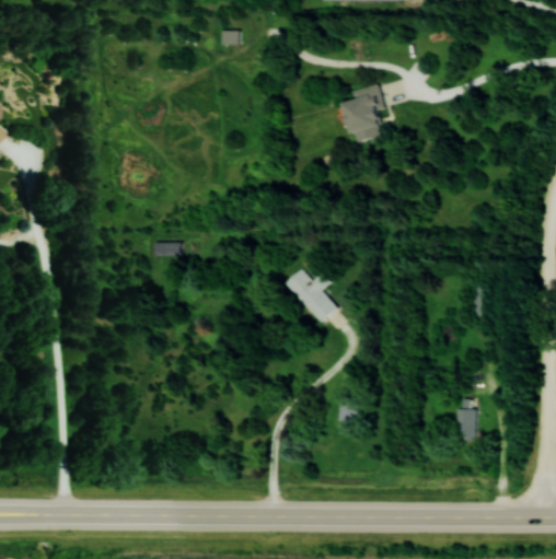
[(240,31),(223,31),(223,45),(240,45),(240,31)]
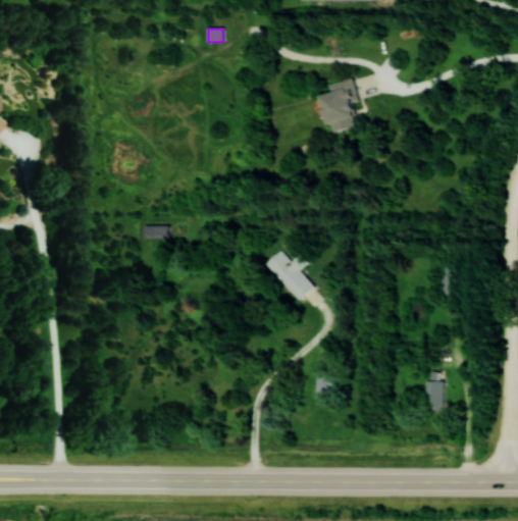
[(364,114),(353,79),(328,86),(331,94),(323,97),(335,135),(357,127),(354,117),(364,114)]
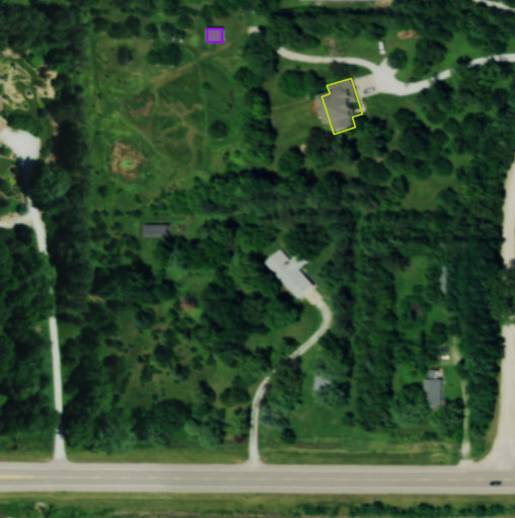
[(143,237),(167,237),(167,224),(143,225),(143,237)]
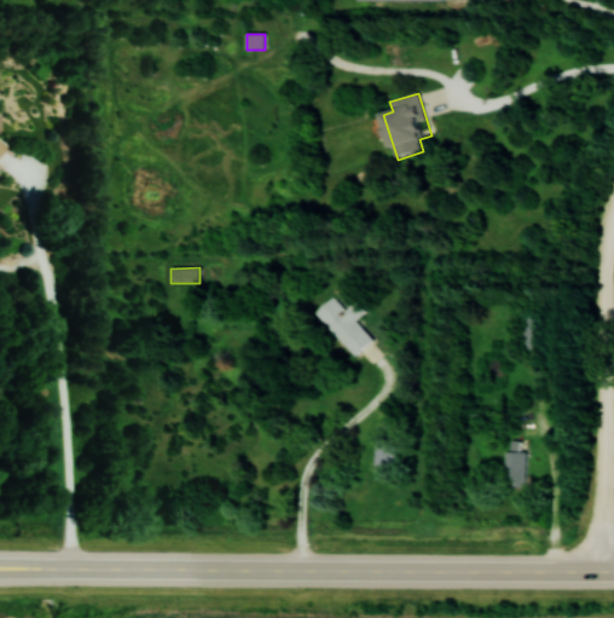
[(316,315),(355,357),(372,340),(354,322),(364,312),(354,301),(345,311),(332,298),(316,315)]
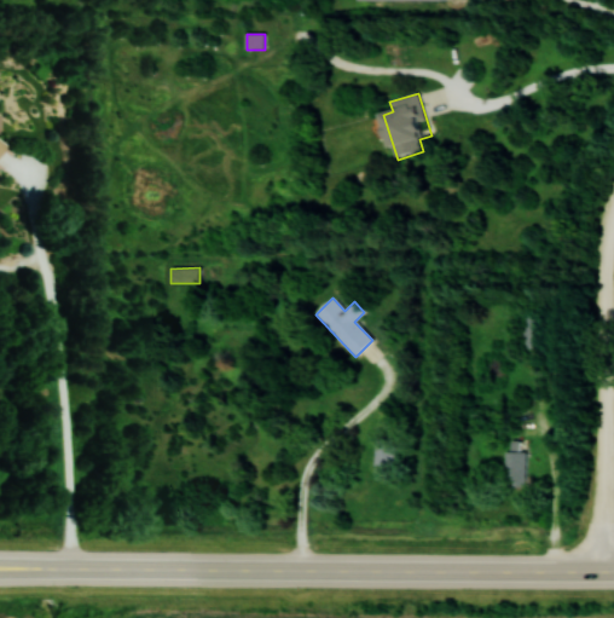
[(548,350),(548,312),(522,312),(522,350),(548,350)]
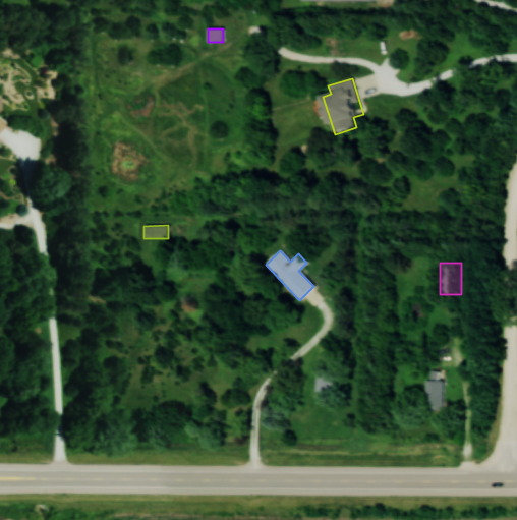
[(316,393),(333,393),(333,370),(316,370),(316,393)]
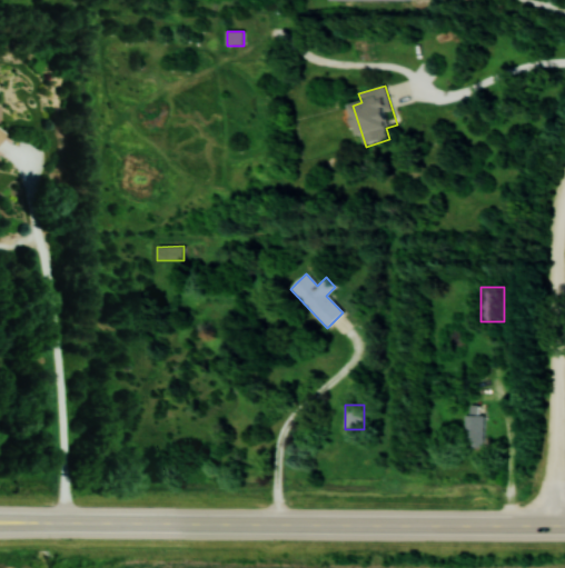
[(485,415),(467,415),(467,447),(485,447),(485,415)]
